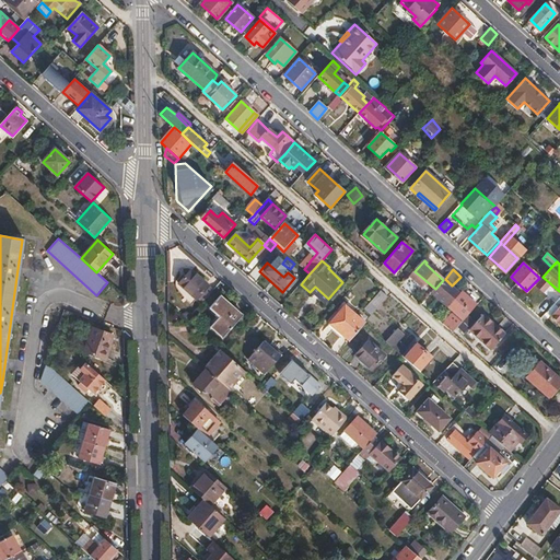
[(196,300),(201,304),(213,290),(190,270),(178,283),(196,300)]
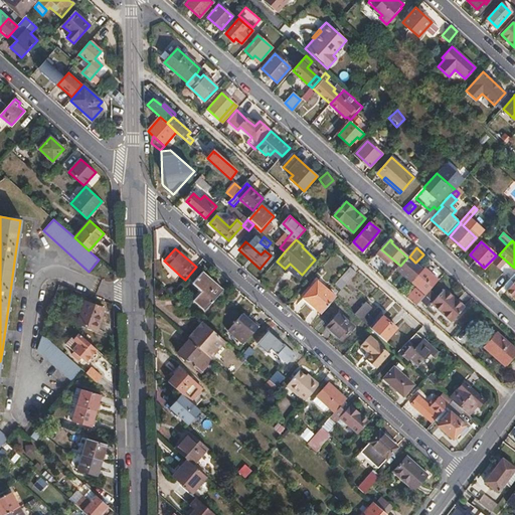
[(400,266),(397,269),(412,282),(422,270),(415,263),(409,256),(407,258),(400,266)]
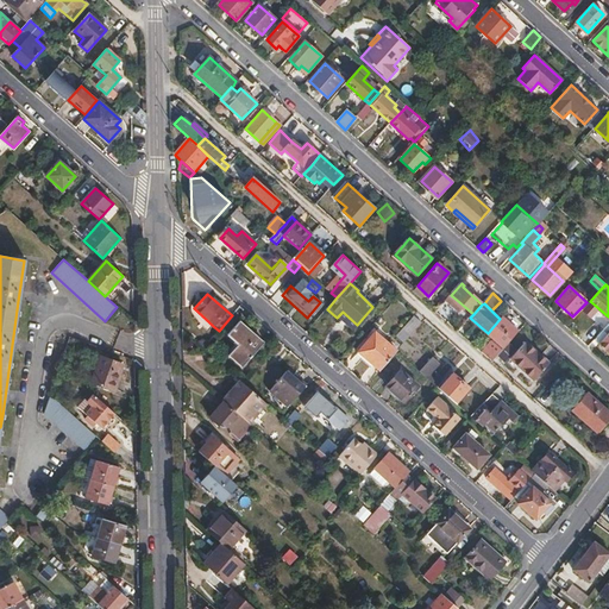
[(343,312),(337,318),(352,331),(357,325),(343,312)]
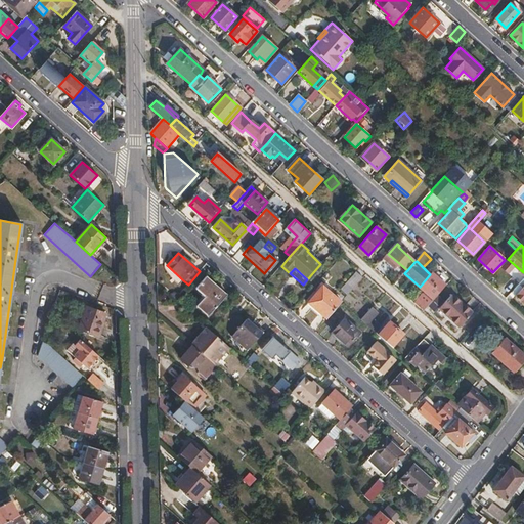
[(340,291),(347,297),(363,278),(356,272),(340,291)]
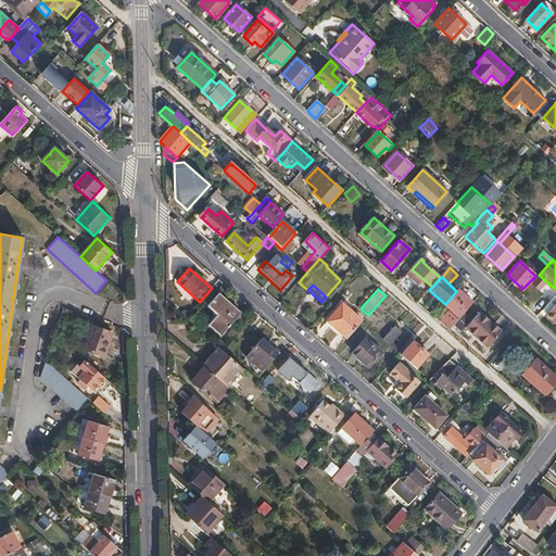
[(539,300),(546,306),(555,294),(548,289),(539,300)]
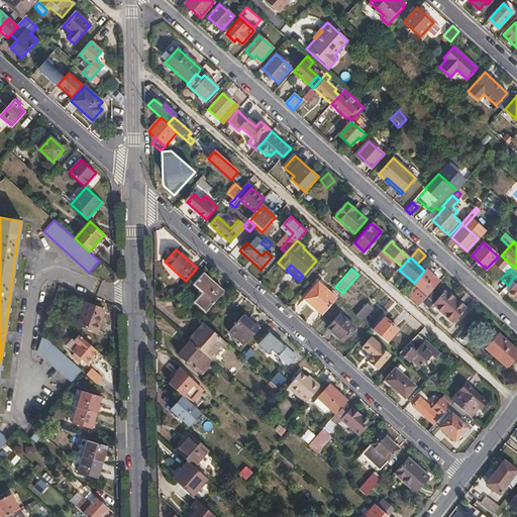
[(417,290),(409,299),(418,307),(439,283),(427,271),(415,284),(424,292),(422,295),(417,290)]
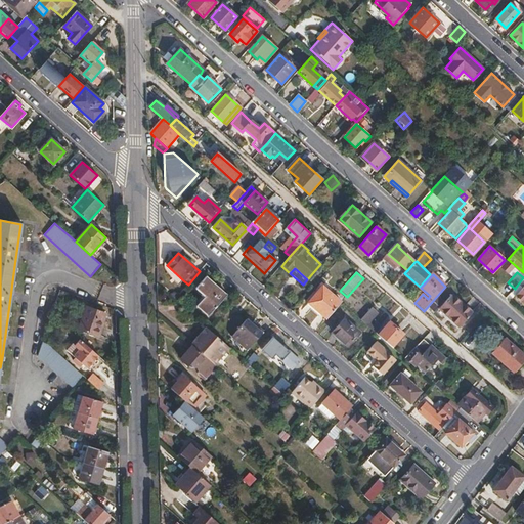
[(205,276),(197,287),(206,295),(197,305),(209,315),(226,295),(205,276)]
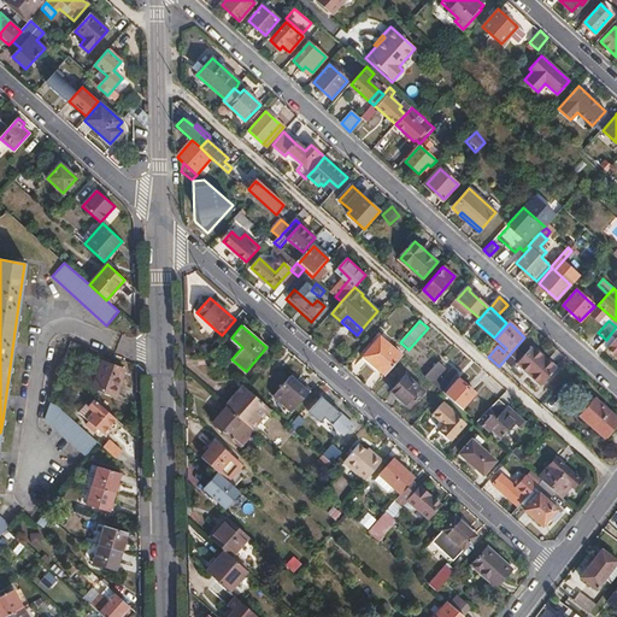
[(377,370),(385,376),(403,356),(381,338),(360,360),(375,374),(377,370)]
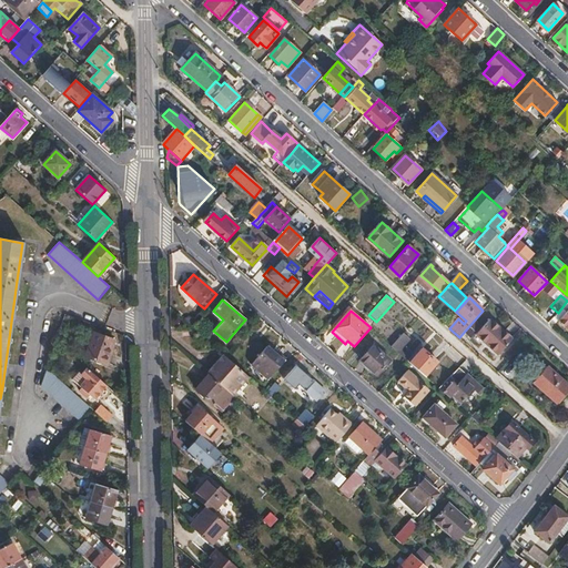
[(490,320),(477,334),(499,354),(513,340),(490,320)]
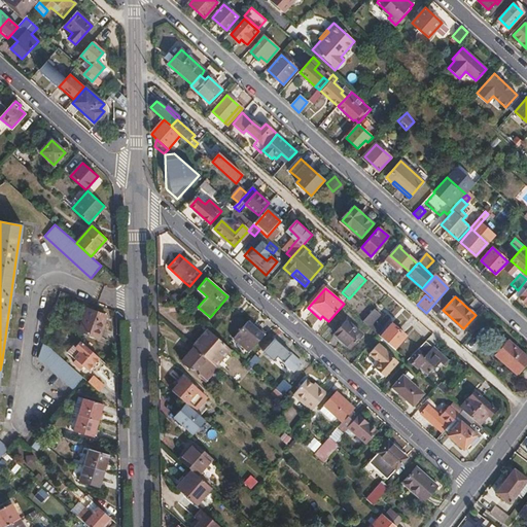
[(77,300),(70,297),(68,304),(75,307),(77,300)]
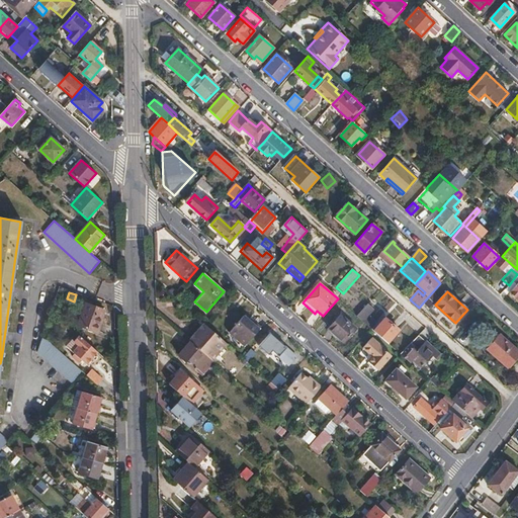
[(86,303),(78,324),(96,331),(104,310),(86,303)]
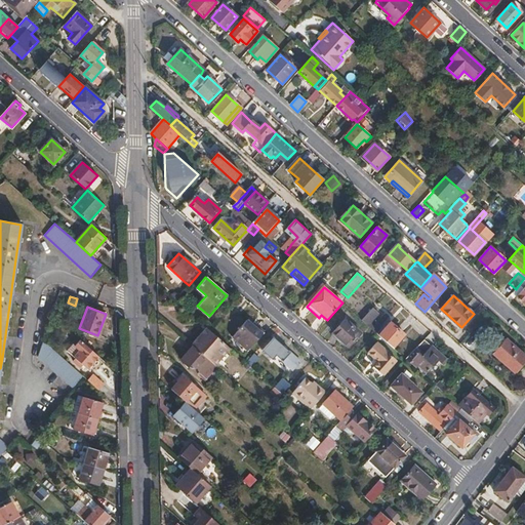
[(362,321),(376,333),(378,330),(371,323),(378,314),(373,309),(362,321)]
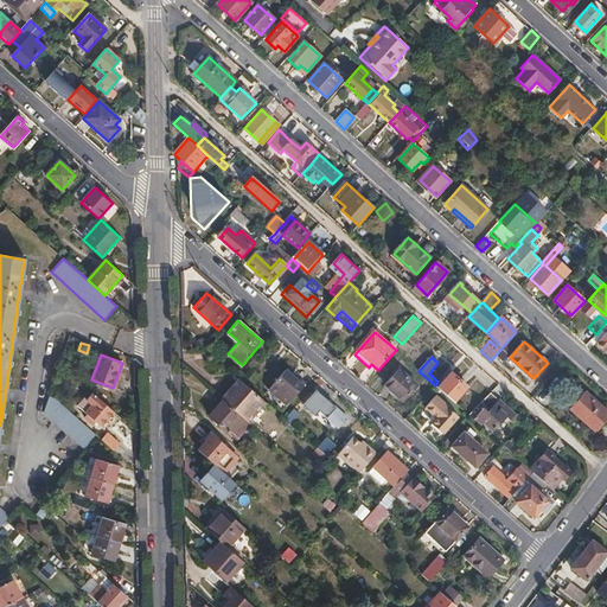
[(286,370),(269,389),(287,404),(305,384),(295,376),(294,377),(286,370)]
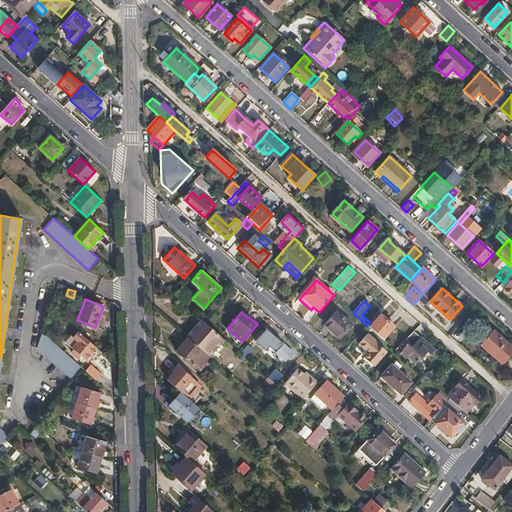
[(337,312),(325,325),(340,338),(351,325),(337,312)]
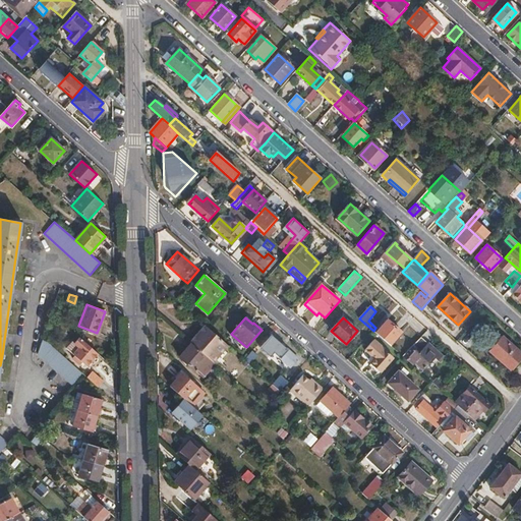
[(388,321),(377,333),(390,345),(401,332),(388,321)]
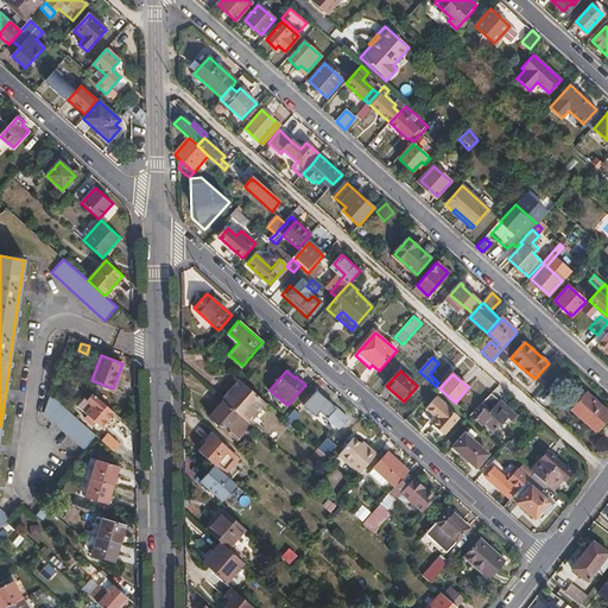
[(240,381),(222,401),(247,423),(265,403),(240,381)]
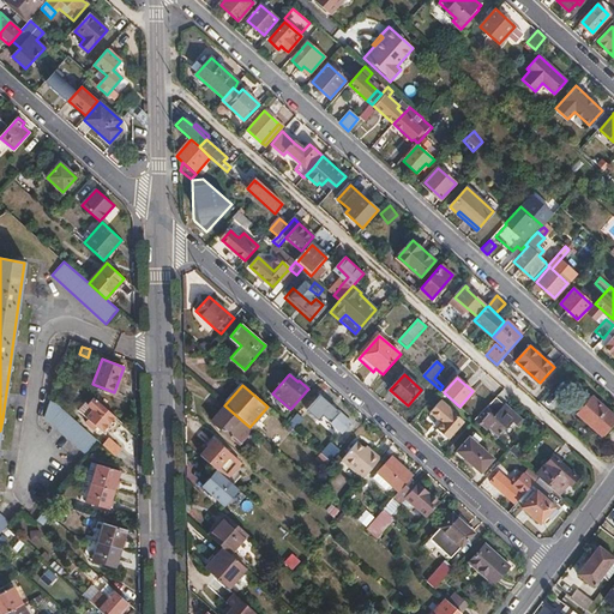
[(320,396),(307,410),(318,419),(321,415),(326,419),(325,421),(341,435),(351,423),(320,396)]
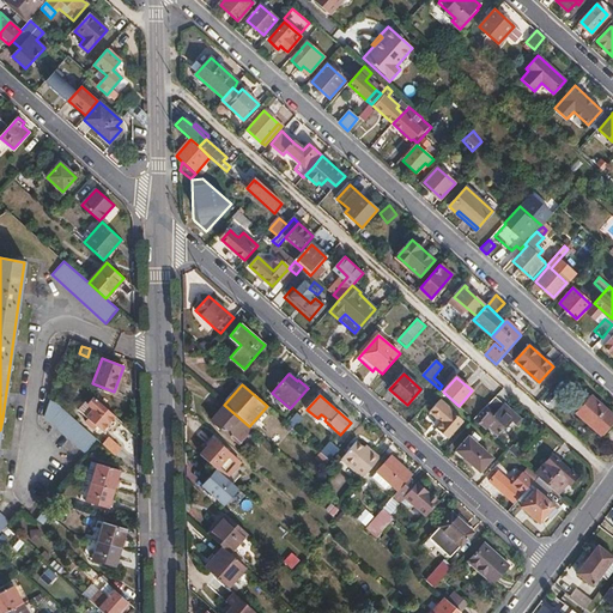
[(586,407),(580,414),(601,435),(612,420),(612,414),(590,395),(582,405),(586,407)]
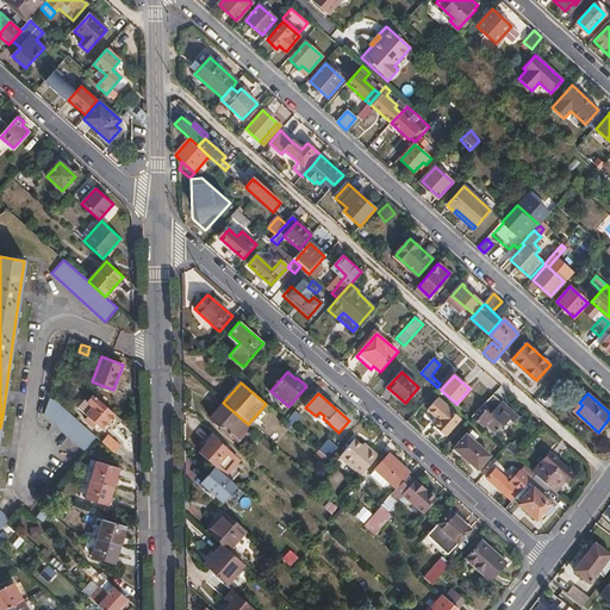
[(493,394),(472,418),(478,423),(479,422),(485,427),(487,424),(496,431),(509,418),(511,422),(516,416),(493,394)]
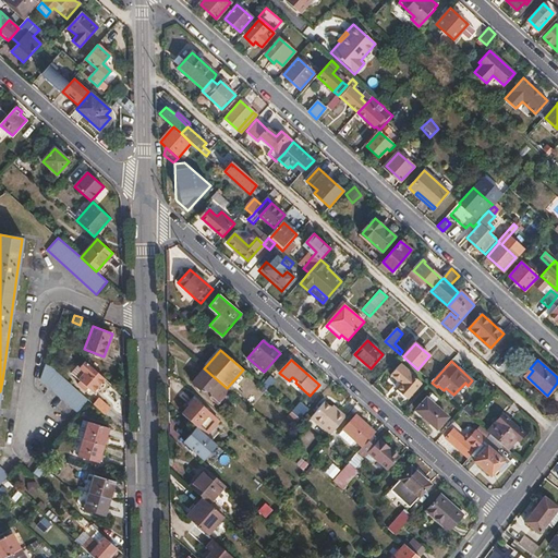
[(41,378),(79,413),(88,400),(47,362),(41,378)]
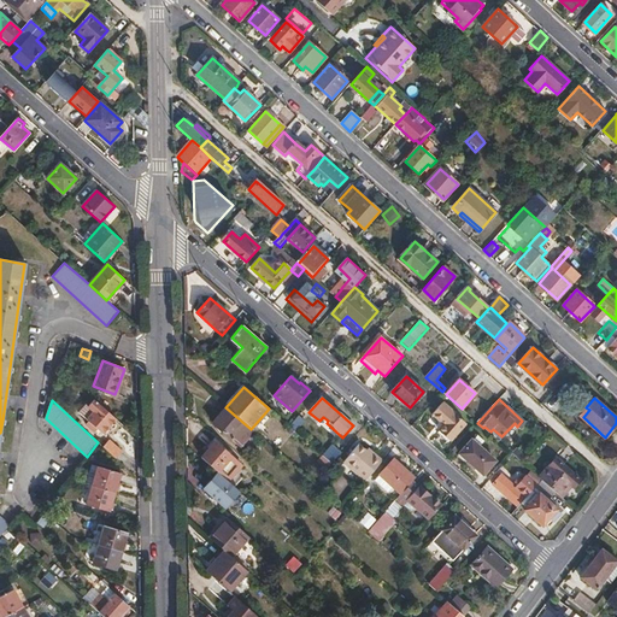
[(116,418),(94,400),(88,406),(86,405),(80,412),(90,423),(88,425),(99,435),(103,433),(105,435),(107,432),(106,430),(116,418)]
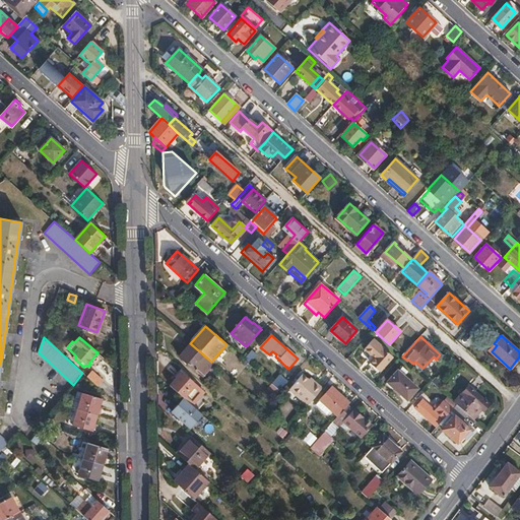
[(373,340),(365,350),(374,359),(368,365),(378,374),(392,358),(373,340)]
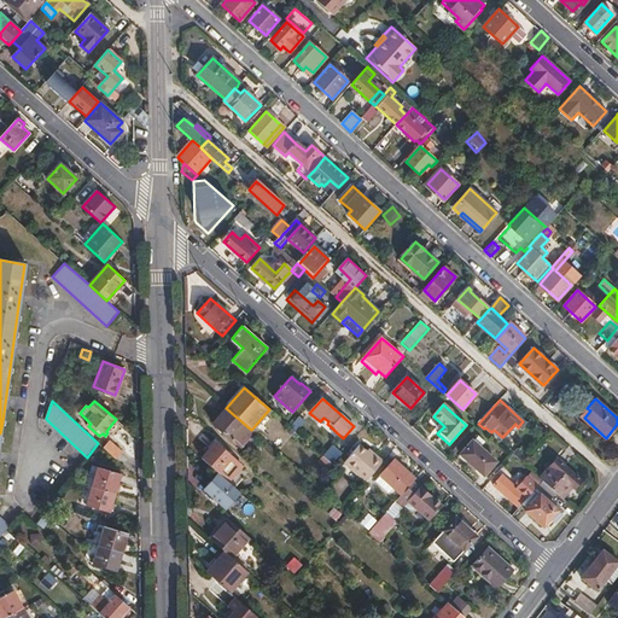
[(251,430),(226,408),(213,423),(240,448),(255,432),(251,430)]
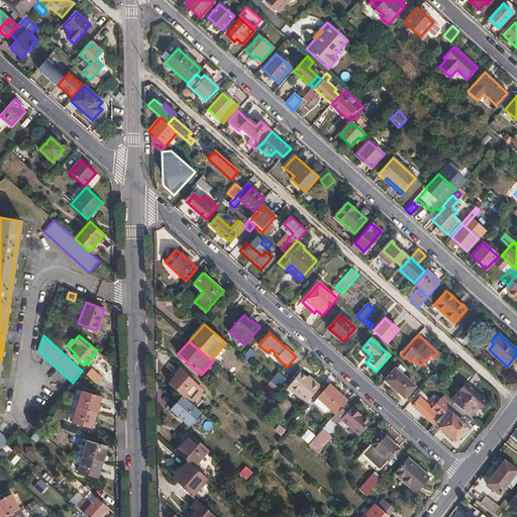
[(251,348),(244,357),(248,360),(251,356),(249,354),(253,350),(251,348)]
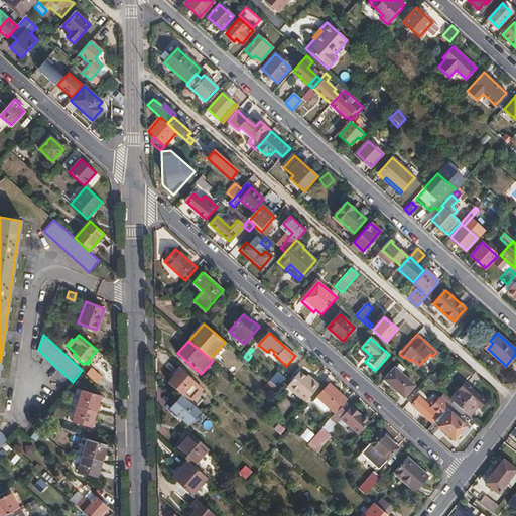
[(395,368),(386,379),(404,395),(413,385),(395,368)]
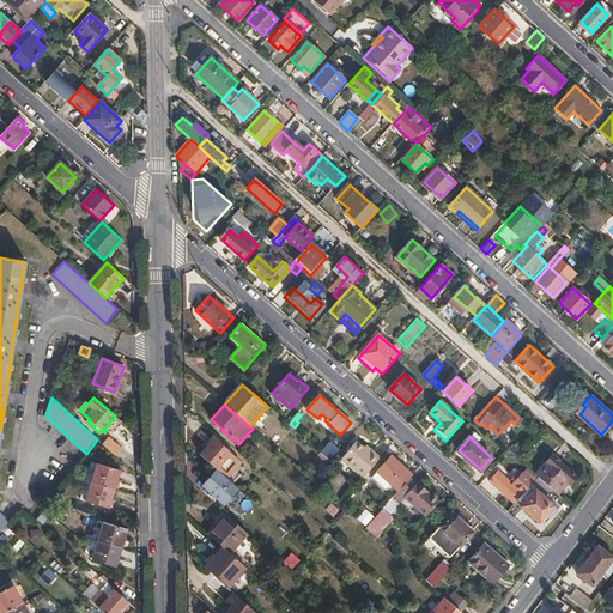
[(109,438),(103,444),(114,455),(120,448),(109,438)]
